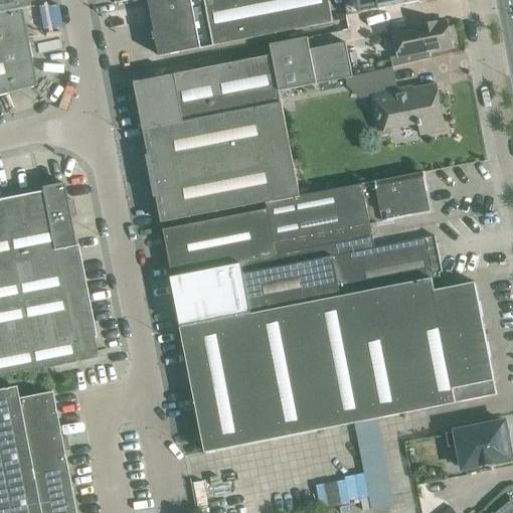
[(0,10),(18,6),(18,7),(26,5),(25,0),(0,0),(0,10)]
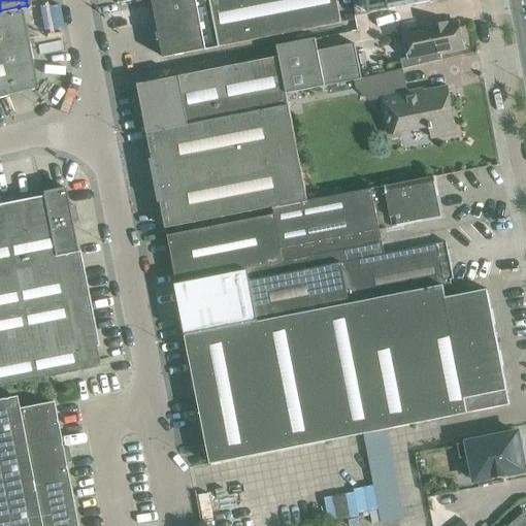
[(150,0),(161,56),(339,22),(334,0),(150,0)]
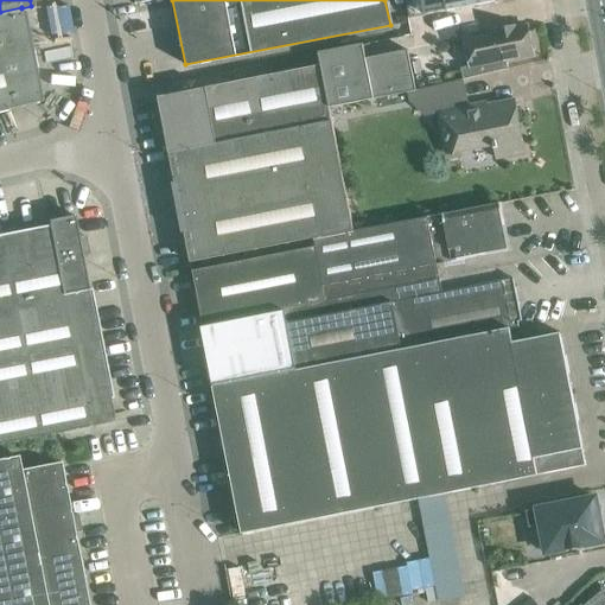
[(403,0),(407,16),(486,0),(403,0)]
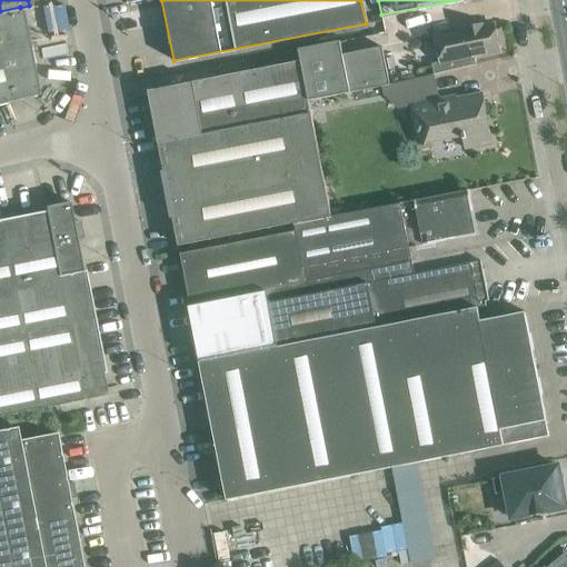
[(20,7),(0,11),(0,102),(15,99),(13,99),(37,93),(36,89),(27,46),(30,45),(30,43),(27,45),(20,8),(20,7)]
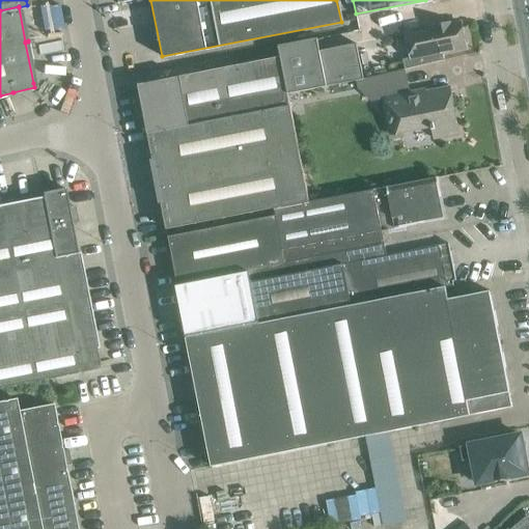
[(460,24),(458,22),(447,24),(446,21),(425,25),(425,28),(398,33),(404,57),(400,58),(402,67),(442,58),(440,51),(464,46),(464,44),(465,40),(464,34),(461,32),(461,29),(458,30),(457,24),(460,24)]
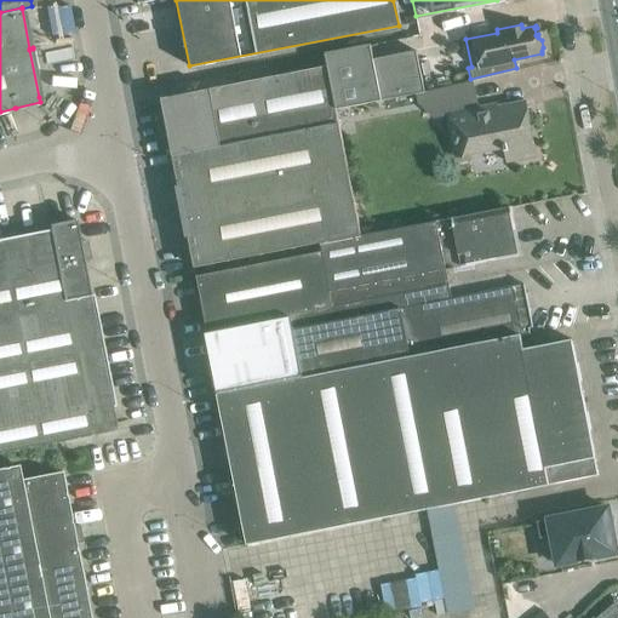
[(159,97),(170,154),(337,121),(333,108),(422,91),(415,50),(371,58),(368,43),(322,52),(325,66),(159,97)]
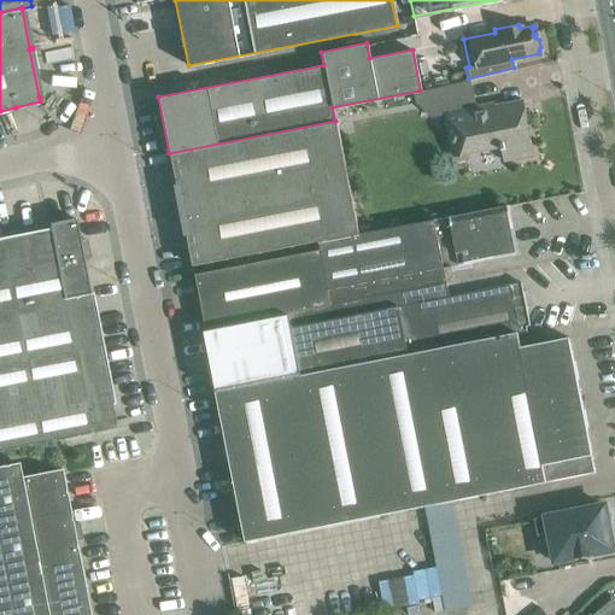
[(502,159),(531,154),(520,99),(492,105),(492,101),(441,112),(450,156),(499,146),(502,159)]
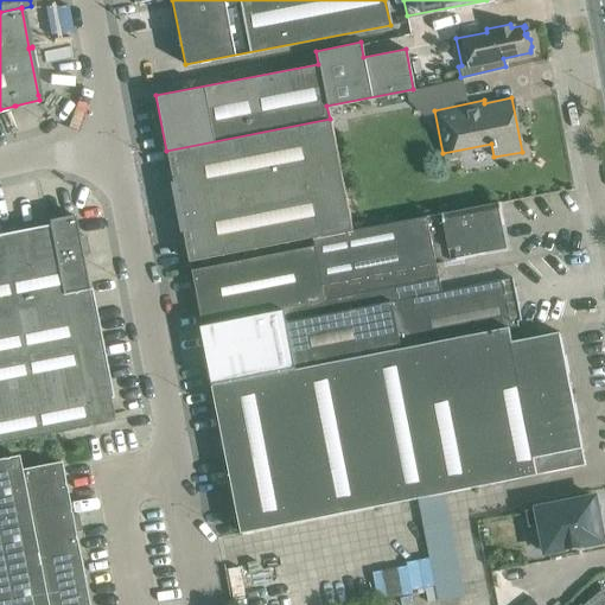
[(330,119),(166,151),(172,180),(170,182),(179,231),(182,230),(188,260),(351,229),(330,119)]
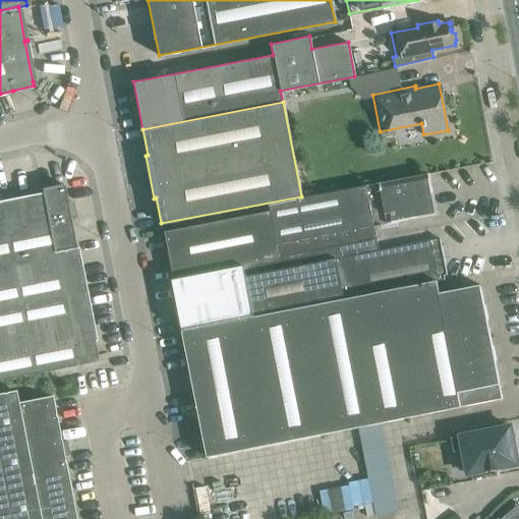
[(269,210),(163,231),(172,277),(242,263),(375,237),(372,225),(377,224),(385,223),(401,220),(435,213),(427,175),(426,172),(267,204),(269,210)]
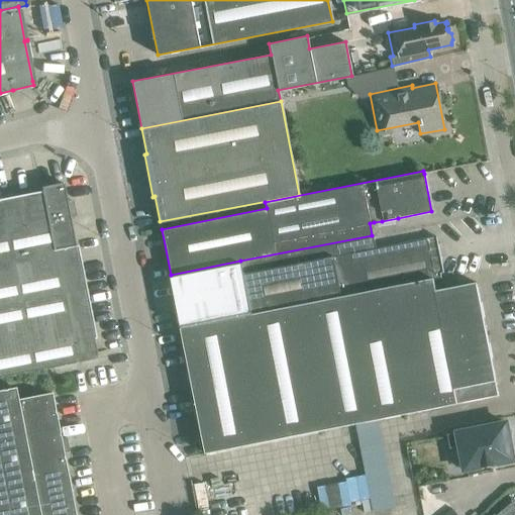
[(0,304),(81,288),(67,215),(72,214),(70,199),(64,200),(60,182),(37,186),(38,193),(0,200),(0,304)]
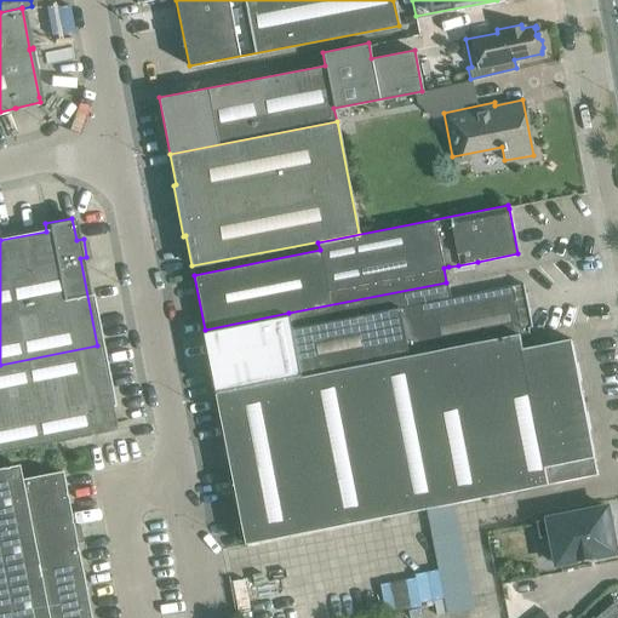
[(330,305),(289,313),(291,327),(291,331),(292,330),(297,355),(287,358),(284,367),(286,375),(285,375),(286,379),(301,377),(527,332),(526,326),(530,326),(521,282),(448,297),(446,282),(330,305)]
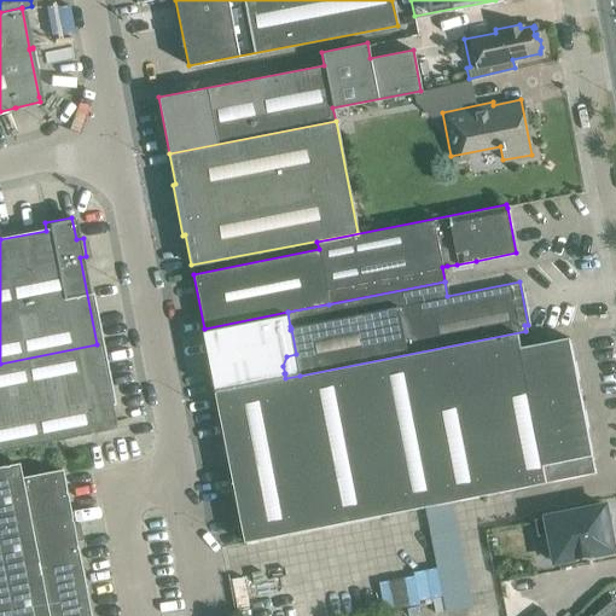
[(244,541),(545,482),(593,472),(568,338),(568,337),(528,346),(526,331),(300,376),(285,378),(214,393),(238,515),(230,516),(232,528),(240,526),(244,541)]
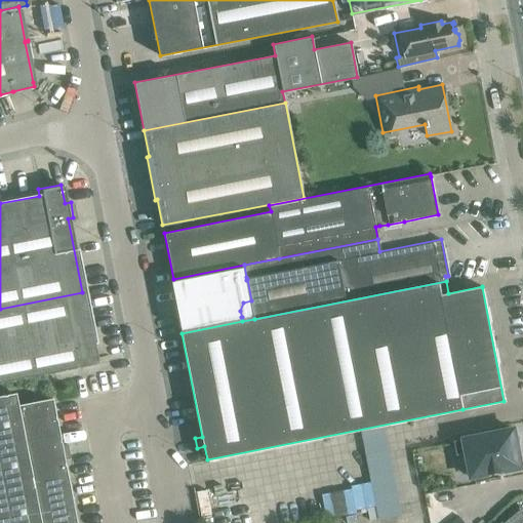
[(82,295),(82,292),(0,309),(0,381),(43,373),(81,366),(95,363),(84,303),(87,302),(86,294),(82,295)]
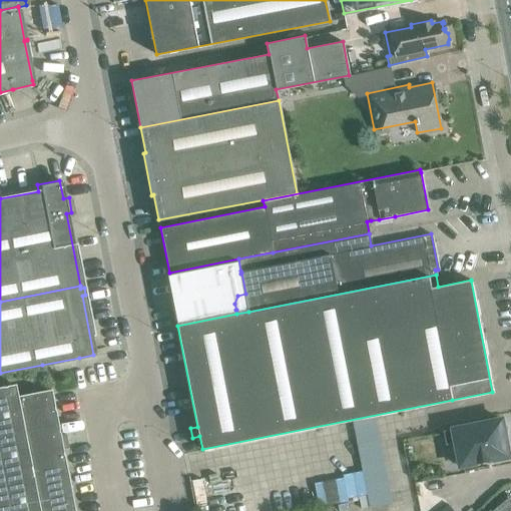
[(71,510),(60,449),(59,448),(57,434),(48,389),(47,389),(14,396),(12,384),(0,386),(0,510),(71,510)]
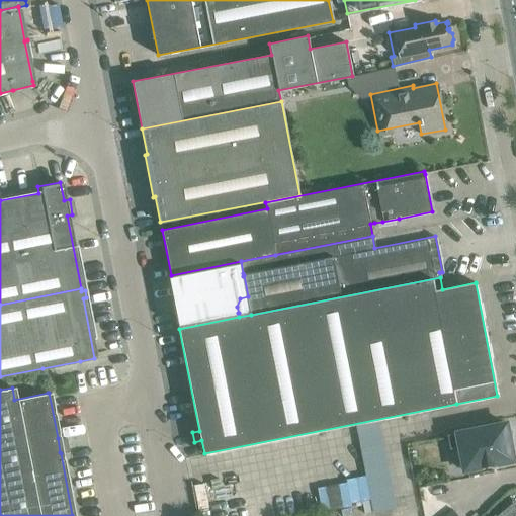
[(463,469),(513,460),(508,437),(511,433),(510,429),(506,427),(506,422),(446,434),(448,448),(454,447),(455,451),(459,451),(463,469)]
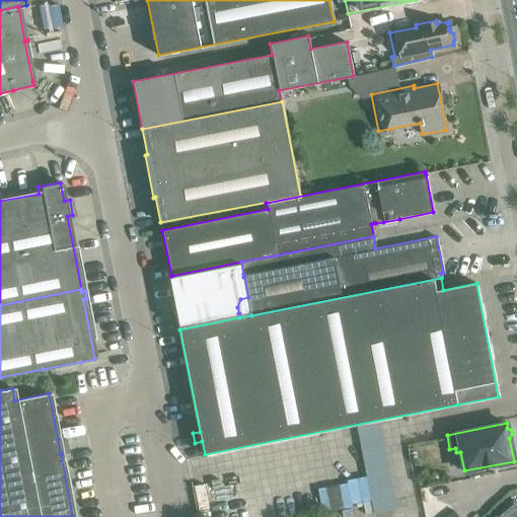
[(64,438),(58,439),(60,453),(67,452),(64,438)]
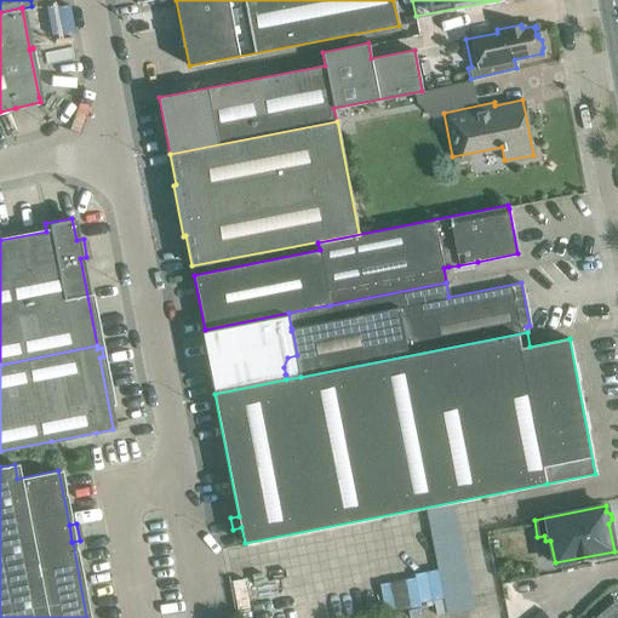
[(588,617),(610,617),(617,612),(617,601),(614,596),(588,617)]
